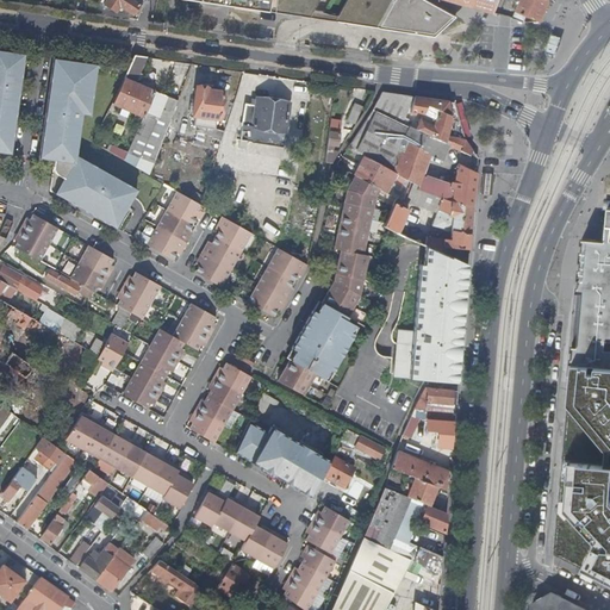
[(136,6),(138,2),(135,0),(106,0),(104,4),(116,10),(119,5),(132,13),(135,10),(137,12),(139,8),(136,6)]
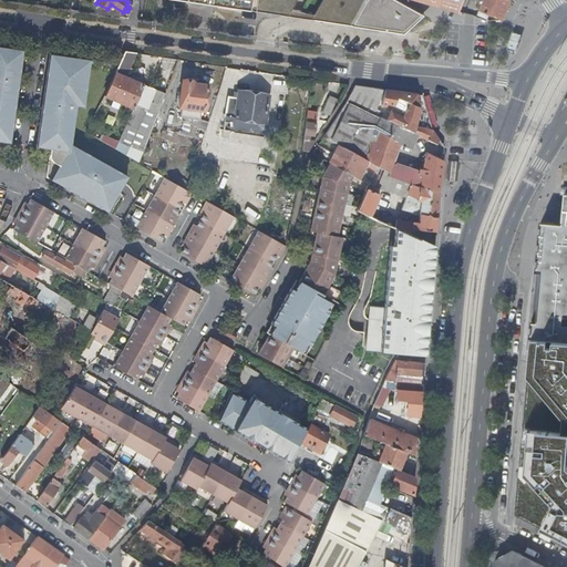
[(204,0),(288,12),(296,0),(204,0)]
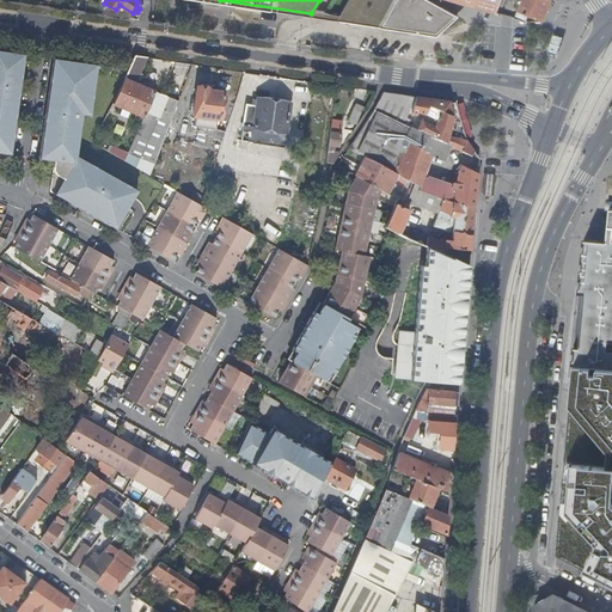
[(426,4),(427,0),(397,0),(398,0),(397,0),(347,0),(338,16),(340,18),(436,32),(457,16),(442,7),(426,4)]
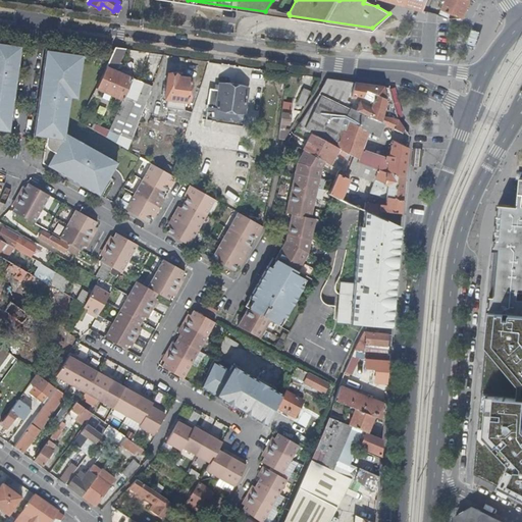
[(385,0),(423,11),(427,0),(385,0)]
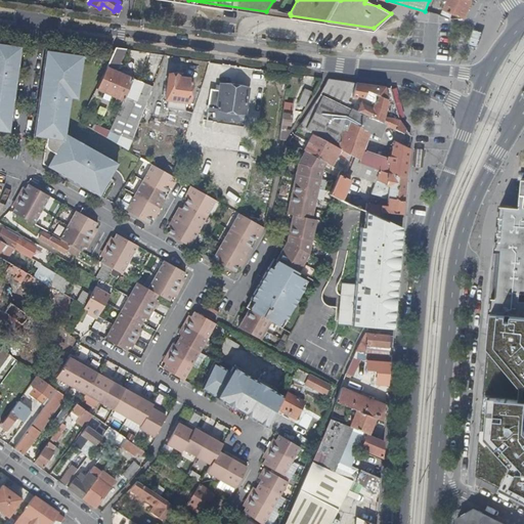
[(472,0),(448,0),(445,8),(445,9),(443,13),(451,16),(453,12),(466,17),(472,0)]
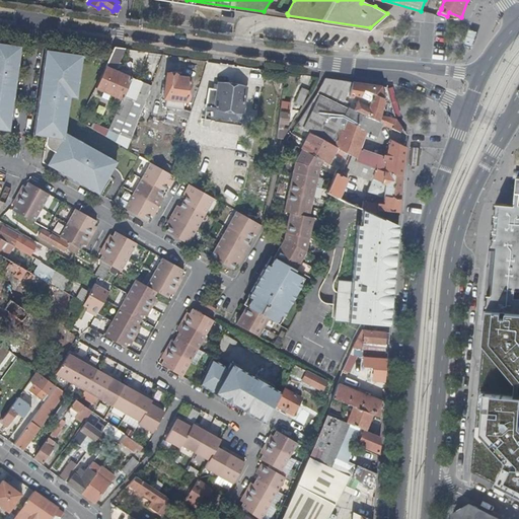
[(0,127),(9,129),(21,45),(20,45),(5,43),(4,47),(0,46),(0,127)]
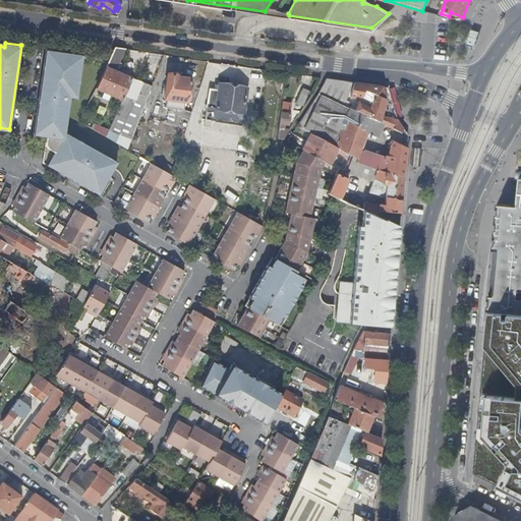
[(127,149),(152,85),(132,78),(114,70),(125,48),(116,47),(110,58),(97,87),(123,99),(107,136),(127,149)]
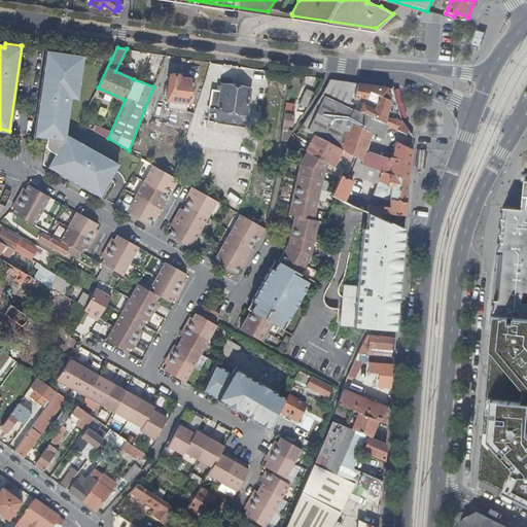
[(44,155),(43,164),(47,166),(71,135),(66,132),(71,97),(78,98),(84,55),(47,49),(35,135),(47,137),(46,144),(46,145),(47,147),(48,148),(50,149),(48,153),(44,155)]
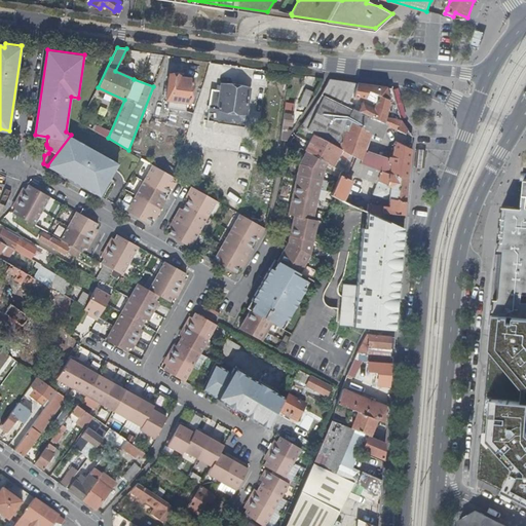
[(156,64),(158,53),(145,51),(141,61),(156,64)]
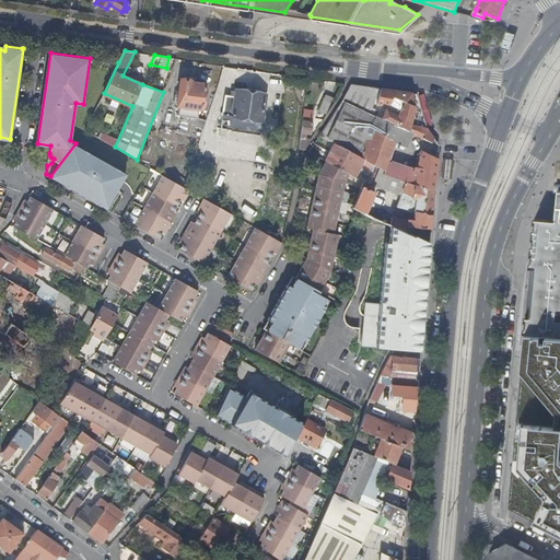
[(179,105),(199,108),(201,108),(205,83),(190,81),(190,80),(181,79),(181,80),(176,105),(179,105)]
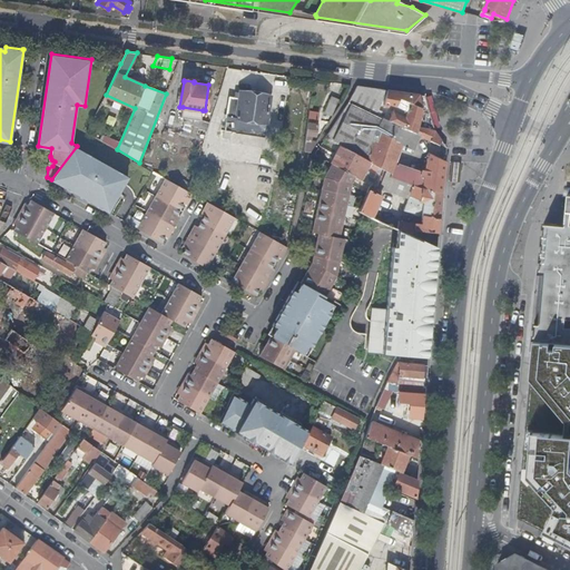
[(357,86),(349,101),(351,102),(359,107),(362,98),(375,101),(389,107),(395,109),(390,121),(391,121),(420,136),(446,148),(446,147),(439,137),(434,131),(434,129),(428,106),(424,96),(357,86)]
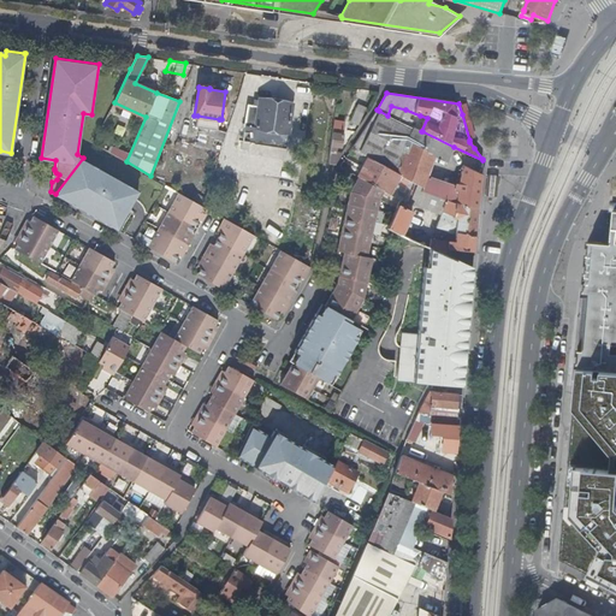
[(254,135),(286,140),(292,102),(260,98),(259,105),(248,104),(244,125),(255,126),(254,135)]
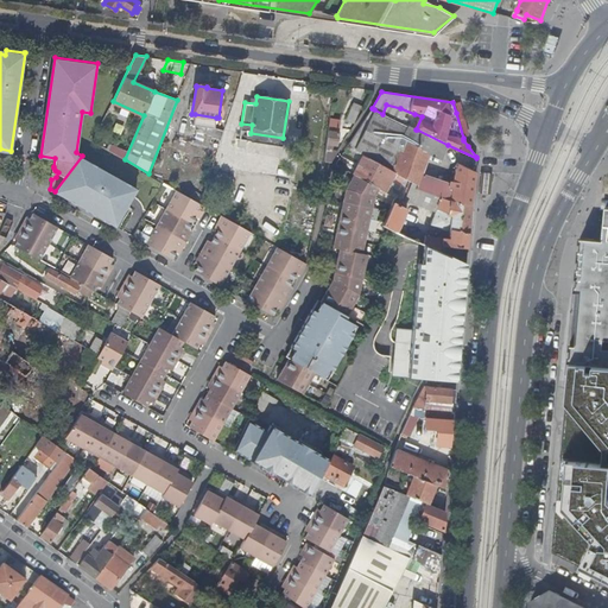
[(353,102),(346,120),(353,122),(360,106),(353,102)]
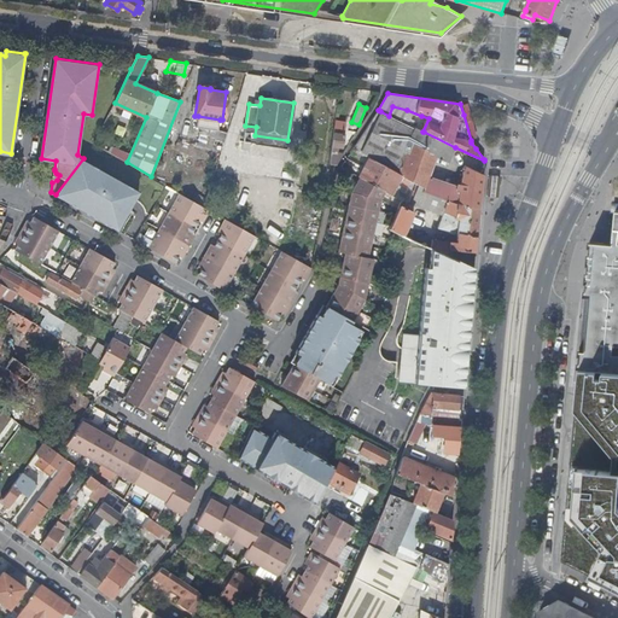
[(378,110),(353,149),(360,152),(380,111),(378,110)]
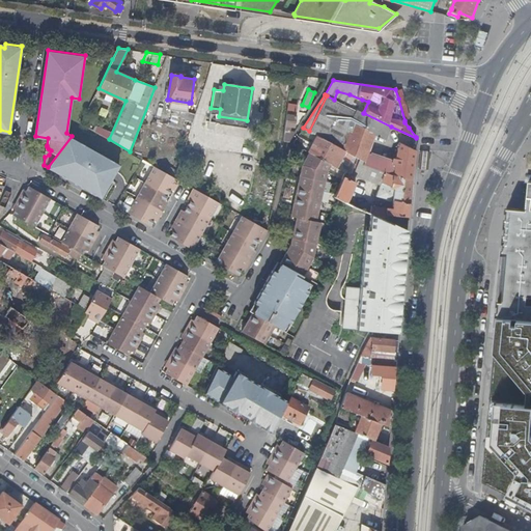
[(317,136),(343,149),(359,111),(354,109),(334,100),(327,95),(309,131),(317,136)]
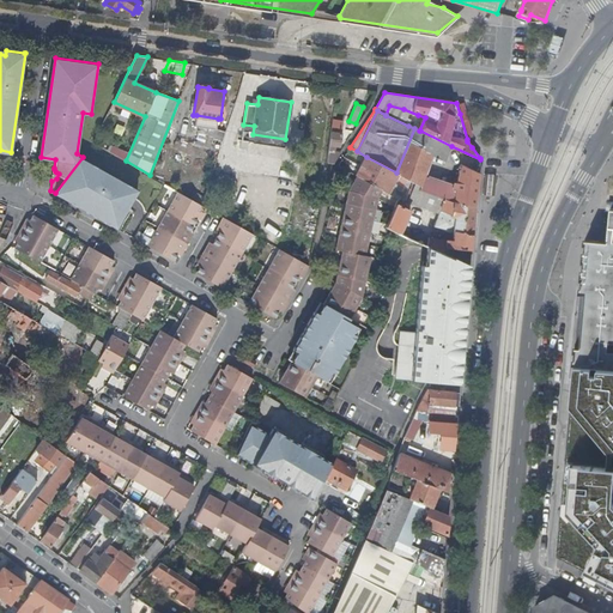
[(216,128),(218,119),(196,115),(195,126),(216,128)]
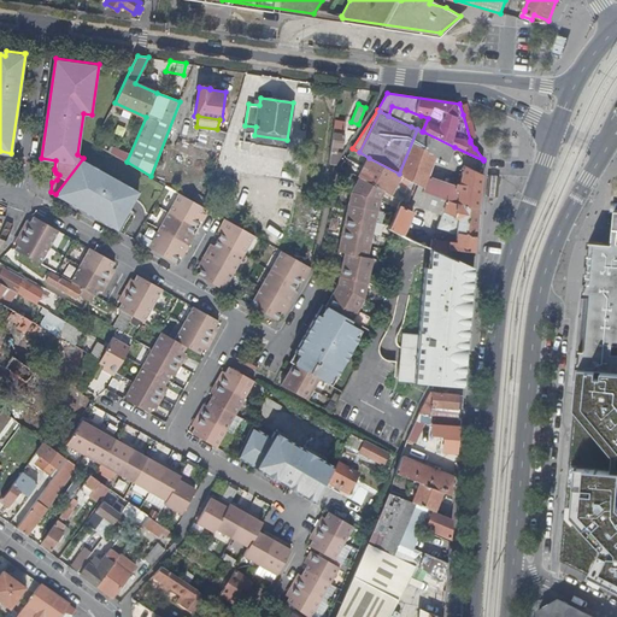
[(346,121),(335,119),(331,147),(329,163),(335,164),(342,153),(336,152),(338,146),(341,146),(344,134),(345,134),(345,129),(346,121)]
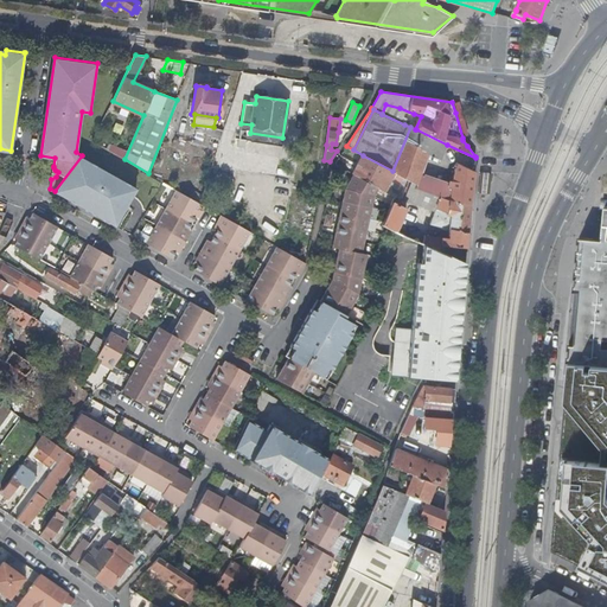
[(391,171),(395,173),(409,180),(416,184),(416,185),(420,177),(429,153),(441,159),(447,145),(416,129),(415,129),(411,128),(410,127),(393,171),(391,171)]
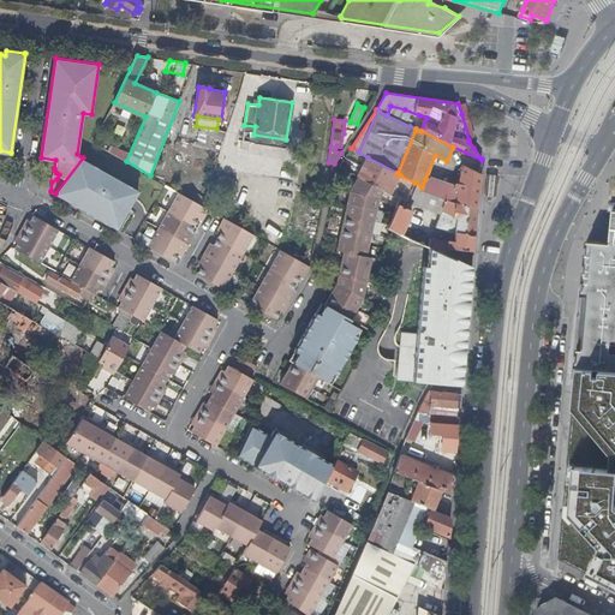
[(198,145),(222,147),(222,131),(198,130),(198,145)]
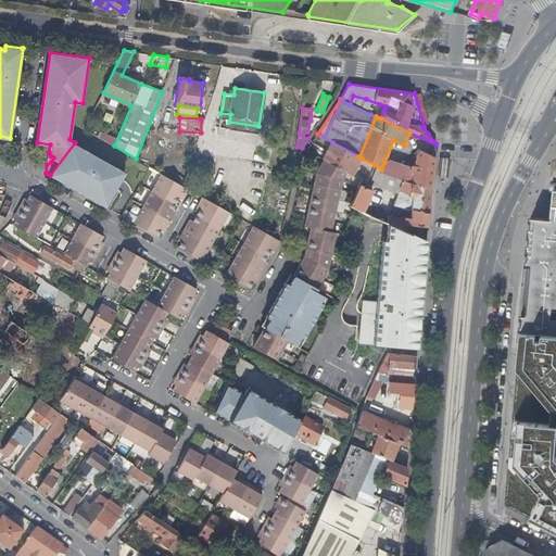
[(75,142),(50,175),(105,206),(126,171),(75,142)]
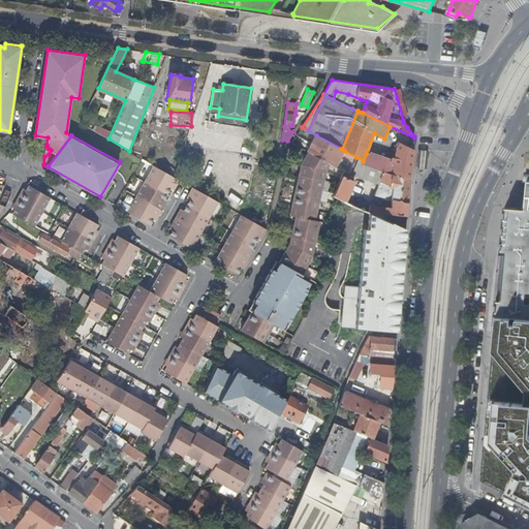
[(308,152),(330,164),(336,167),(344,151),(341,149),(342,149),(316,135),(308,152)]
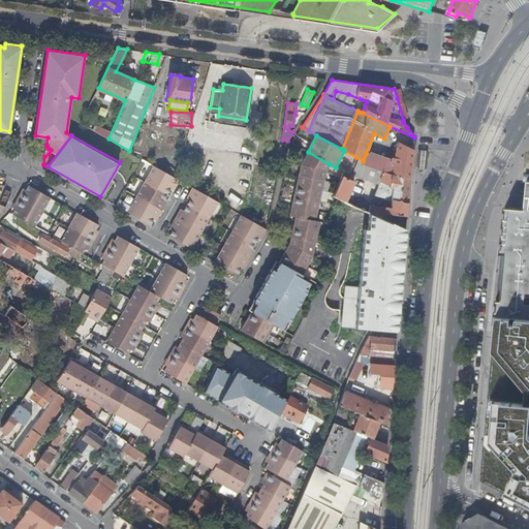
[(391,162),(386,173),(410,179),(414,150),(400,142),(397,143),(395,158),(392,157),(391,162)]
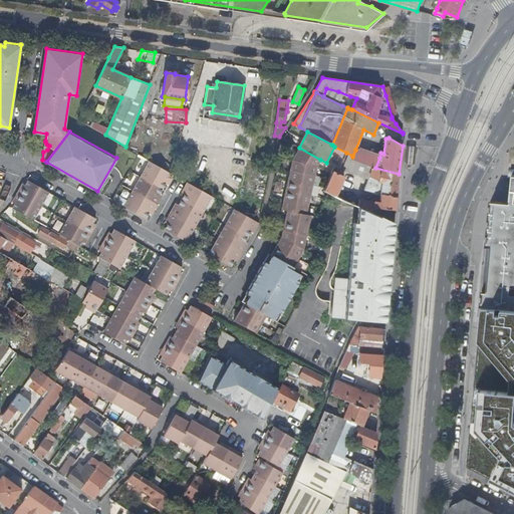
[(414,163),(416,147),(406,146),(404,162),(414,163)]
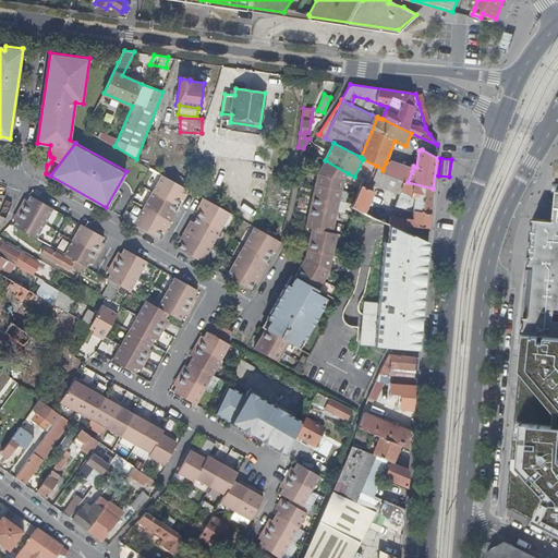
[(254,348),(277,360),(288,341),(296,346),(301,337),(304,339),(306,336),(324,305),(322,303),(325,296),(317,292),(329,270),(338,234),(332,232),(343,180),(348,173),(325,160),(317,173),(306,227),(313,228),(305,257),(288,283),(287,283),(267,317),(269,319),(254,348)]
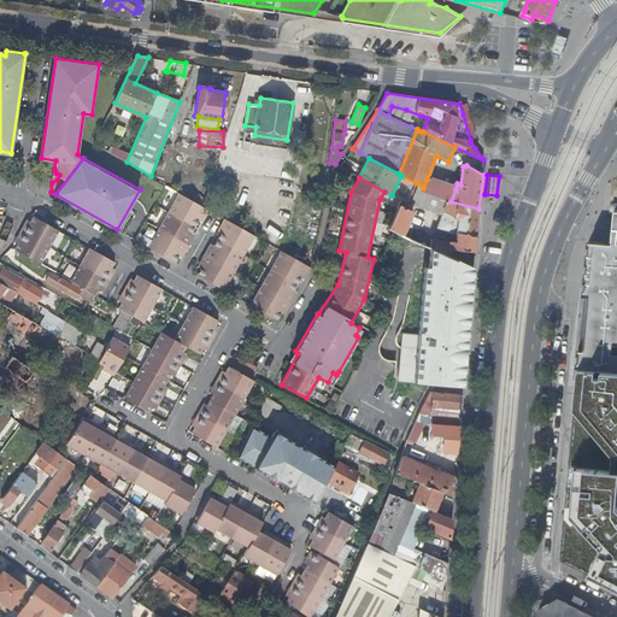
[(423,188),(423,187),(421,193),(447,200),(451,201),(456,189),(427,180),(423,188)]
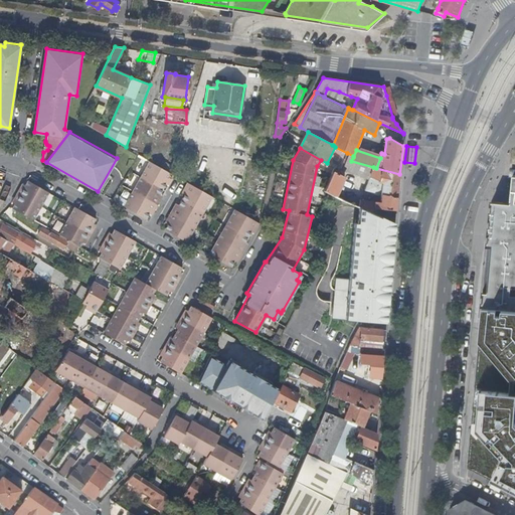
[(359,207),(395,223),(399,174),(376,168),(373,167),(351,161),(353,156),(347,153),(341,168),(343,169),(369,178),(365,189),(377,194),(381,194),(380,202),(360,199),(359,207)]
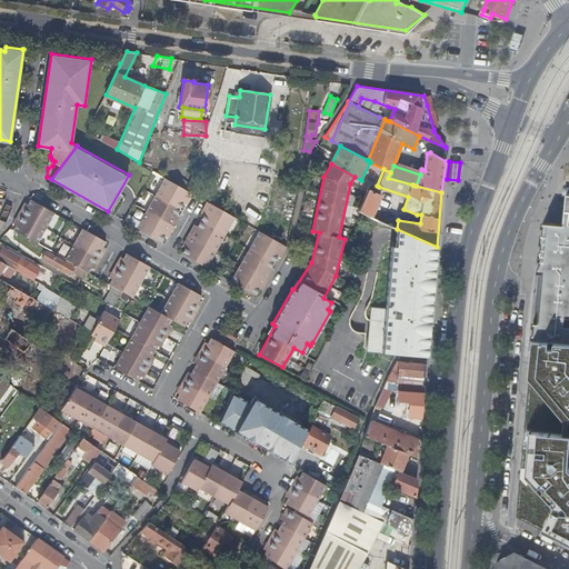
[(193,193),(188,190),(166,178),(156,195),(180,209),(183,202),(186,200),(189,201),(193,193)]
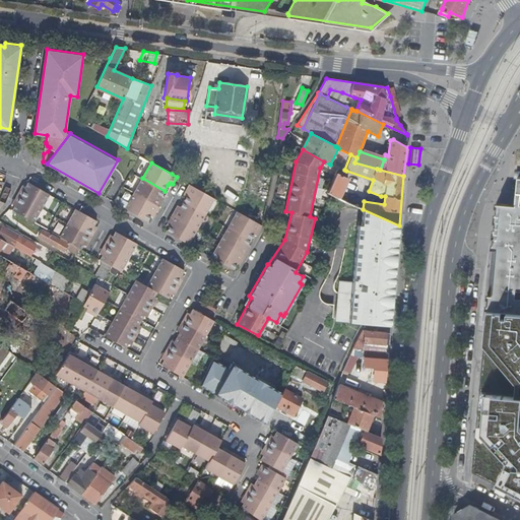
[(328,192),(338,197),(339,198),(348,179),(336,173),(328,192)]
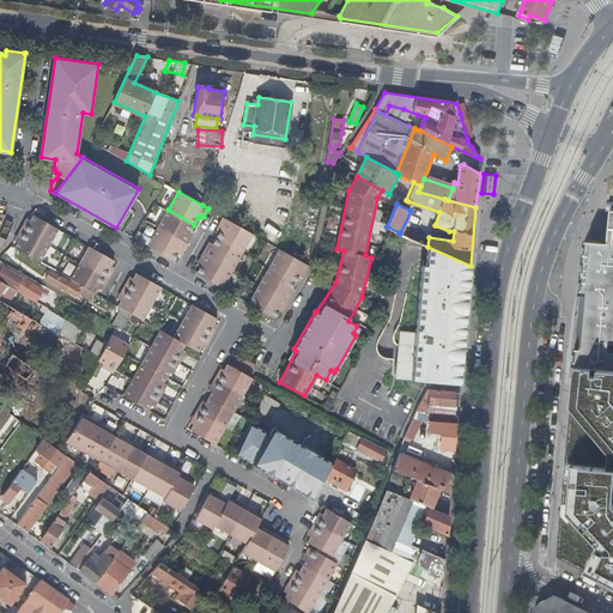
[(194,225),(168,210),(158,228),(188,244),(193,236),(189,235),(190,231),(194,225)]
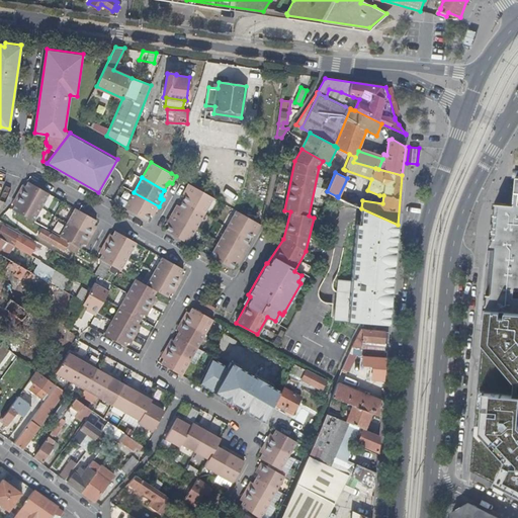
[(41,206),(50,193),(28,181),(25,186),(24,188),(21,186),(18,193),(41,206)]
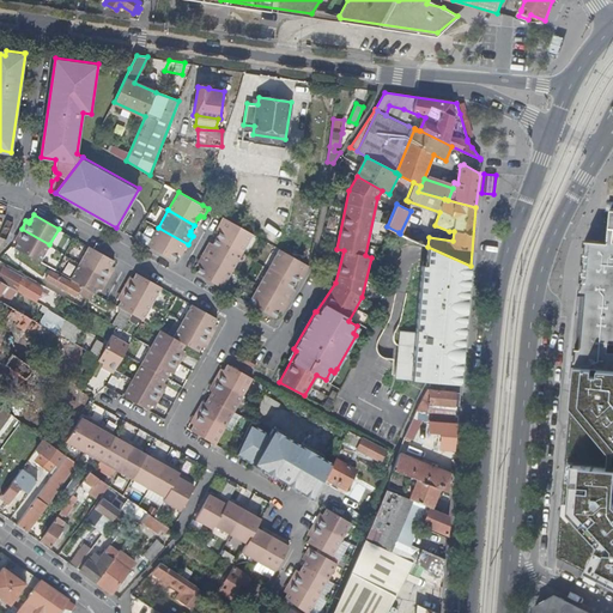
[(253,234),(224,217),(219,226),(222,228),(220,231),(217,237),(243,252),(253,234)]
